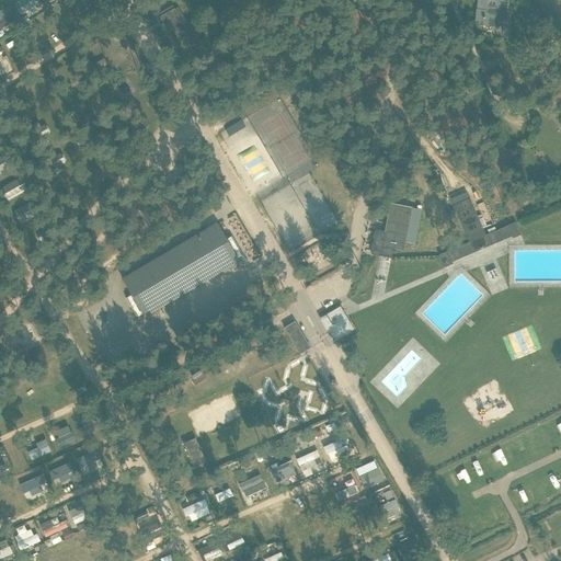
[(20,14),(39,2),(37,0),(16,0),(13,2),(20,14)]
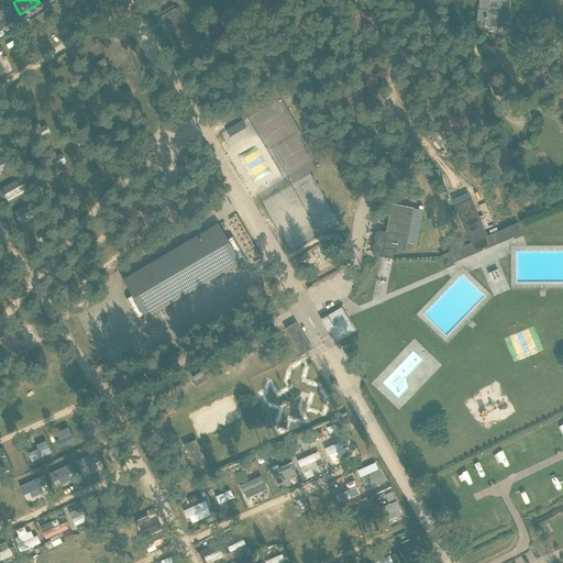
[(485,25),(498,26),(498,24),(508,25),(510,0),(496,0),(496,1),(488,0),(479,0),(478,10),(477,22),(485,23),(485,25)]
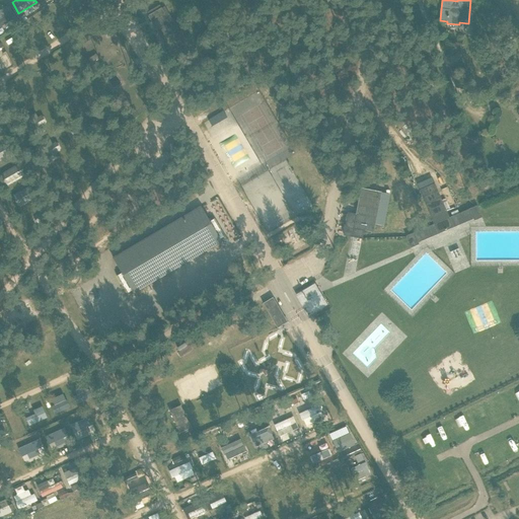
[(7,6),(0,10),(0,27),(15,18),(7,6)]
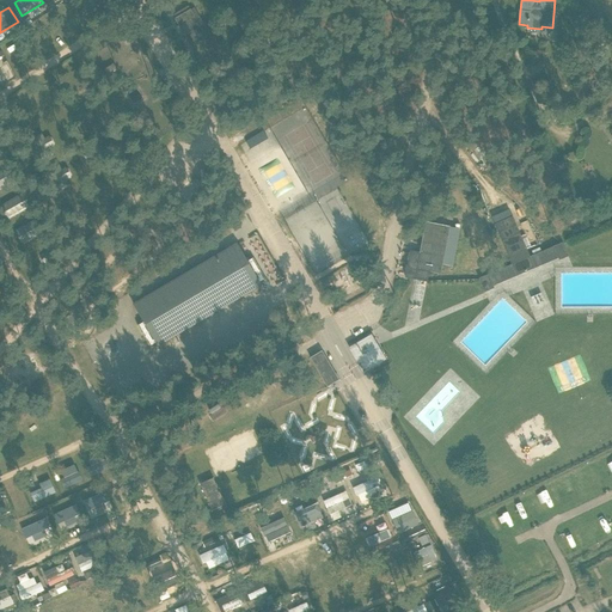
[(588,47),(593,47),(593,43),(604,44),(605,37),(589,35),(588,47)]
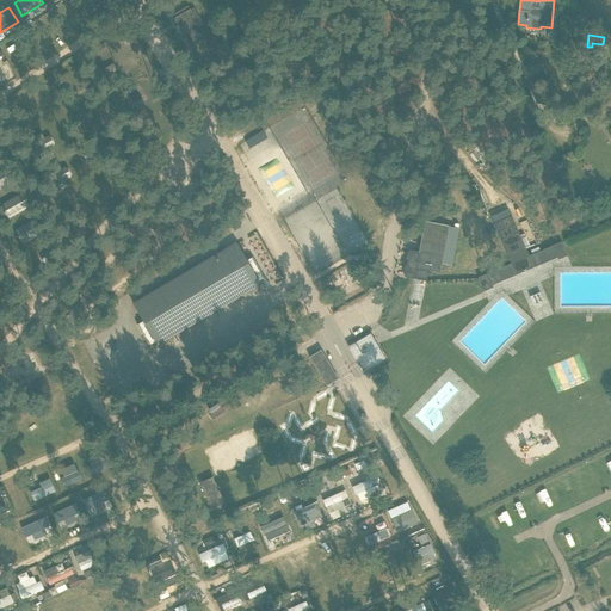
[(12,59),(25,51),(19,41),(6,48),(12,59)]
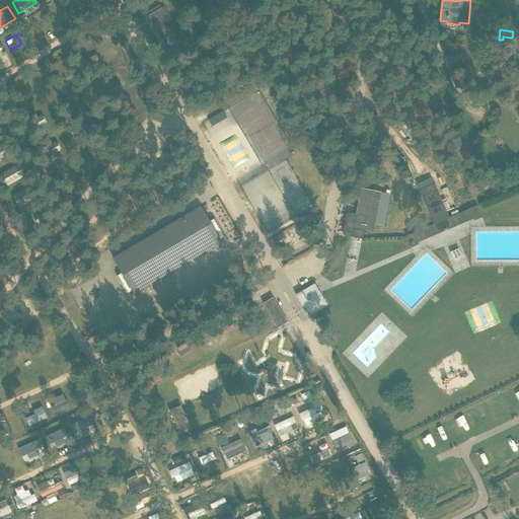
[(229,153),(241,148),(237,139),(226,144),(229,153)]
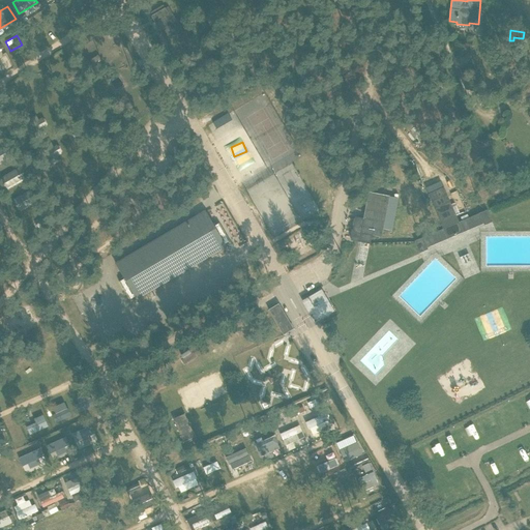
[(39,160),(55,152),(49,143),(34,152),(39,160)]
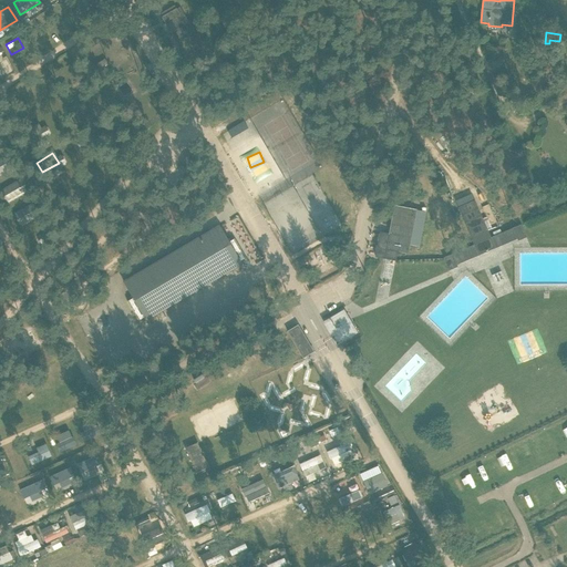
[(58,191),(72,179),(64,169),(50,182),(58,191)]
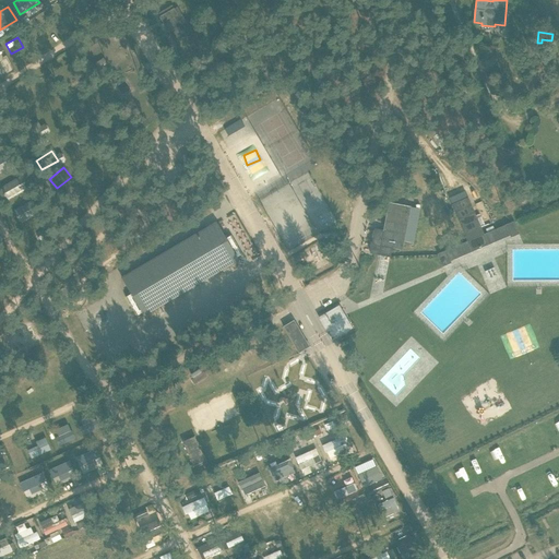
[(76,200),(90,194),(86,185),(73,190),(76,200)]
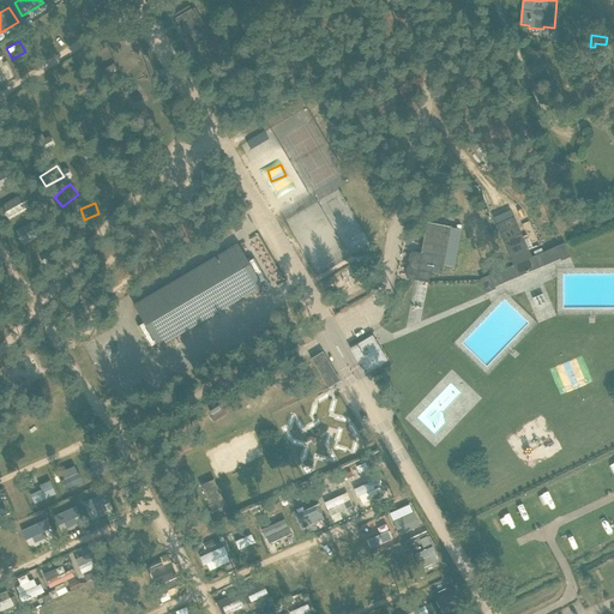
[(509,269),(481,281),(486,292),(486,294),(495,290),(492,281),(516,271),(518,277),(536,270),(534,263),(558,253),(561,262),(570,258),(570,256),(565,245),(531,259),(515,218),(497,226),(513,266),(509,269)]
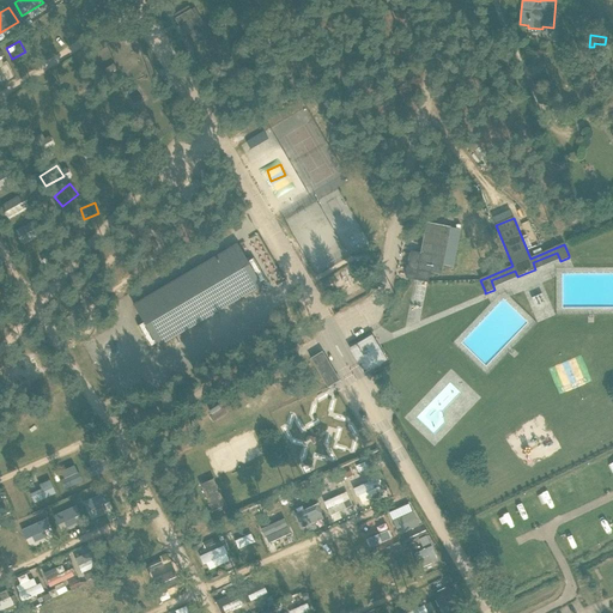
[(406,273),(407,273),(406,279),(428,283),(429,273),(441,275),(450,228),(426,223),(420,254),(411,253),(408,267),(407,267),(406,273)]
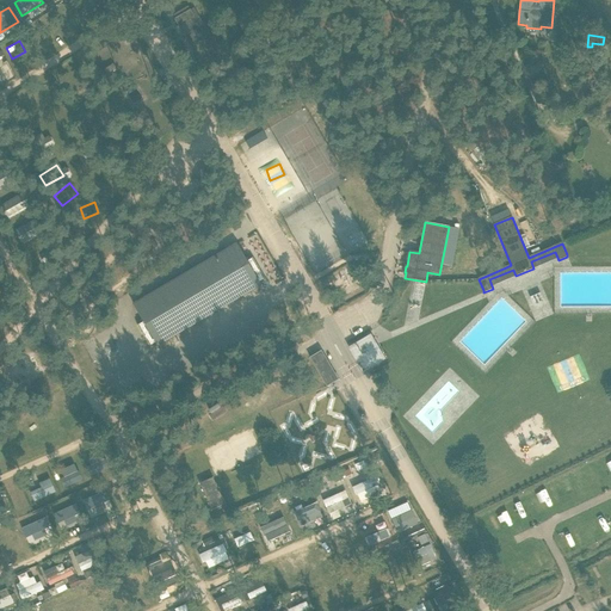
[(254,275),(260,271),(252,258),(246,261),(236,245),(134,304),(143,322),(137,325),(146,339),(152,335),(158,346),(168,340),(170,343),(177,339),(174,335),(244,296),(245,298),(252,295),(250,291),(260,285),(254,275)]
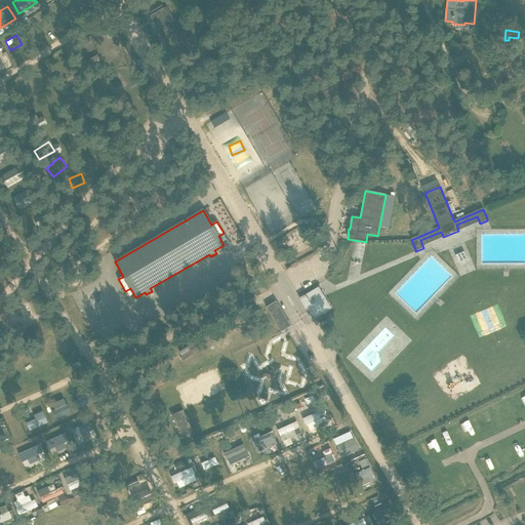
[(363,264),(373,265),(374,252),(364,251),(363,264)]
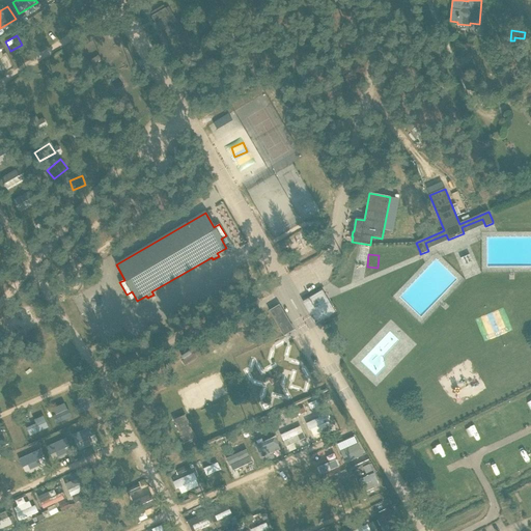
[(332,311),(325,301),(322,294),(305,303),(309,310),(312,308),(318,319),(332,311)]
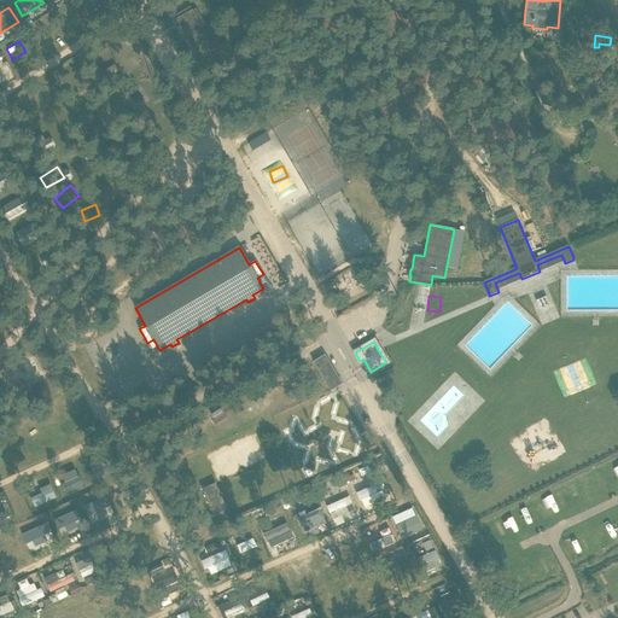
[(342,384),(325,355),(313,362),(330,391),(342,384)]
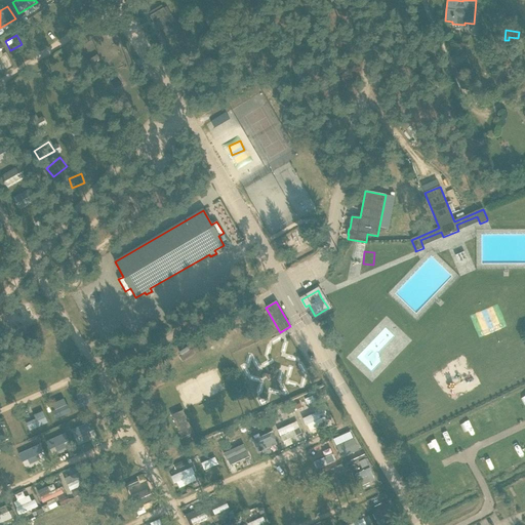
[(90,392),(75,399),(78,407),(94,400),(90,392)]
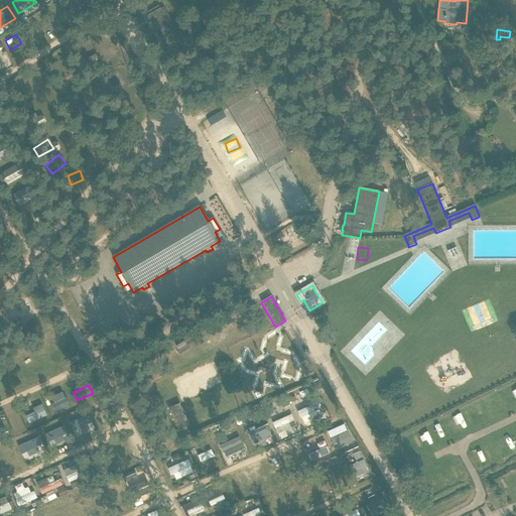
[(52,404),(54,410),(72,404),(68,392),(53,396),(55,403),(52,404)]
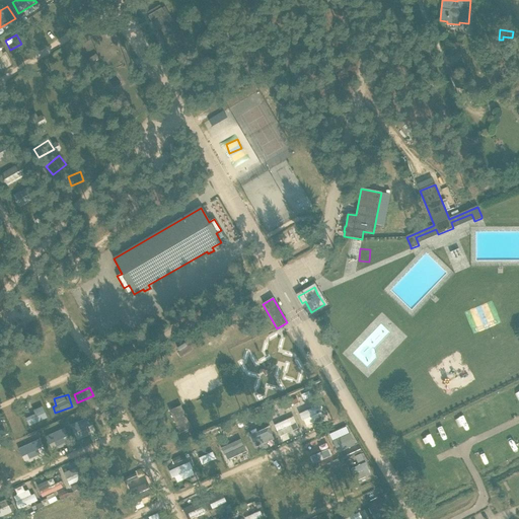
[(35,414),(26,418),(29,426),(48,418),(42,404),(33,409),(35,414)]
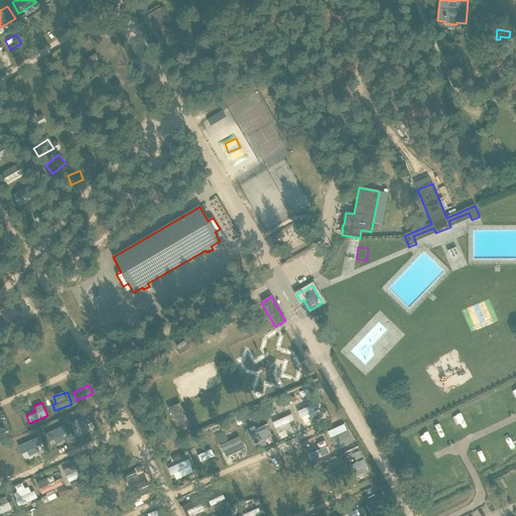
[(298,409),(303,423),(324,417),(318,402),(298,409)]
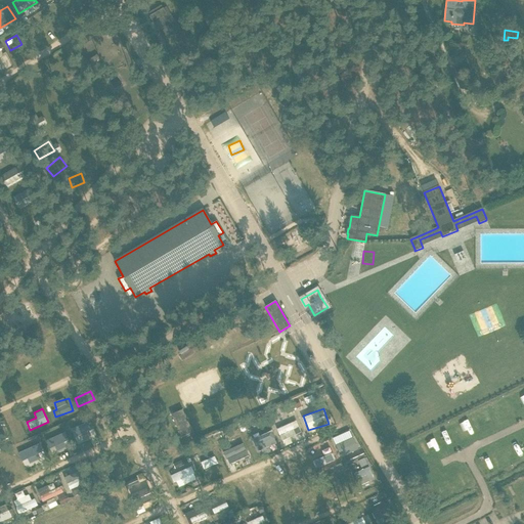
[(182,409),(171,415),(181,438),(192,433),(182,409)]
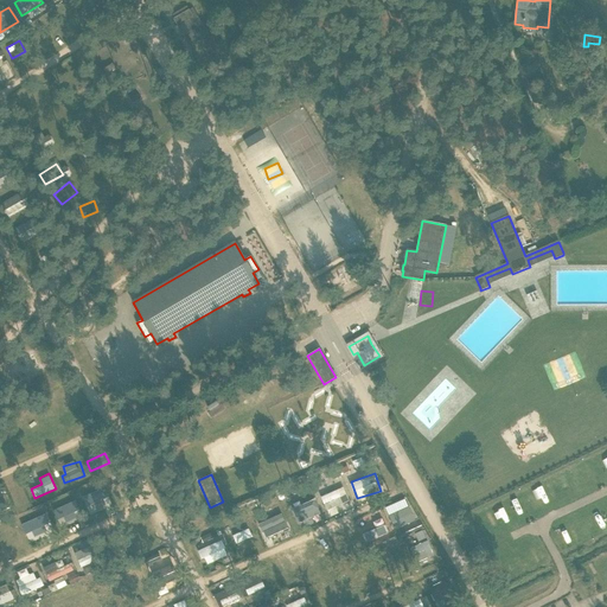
[(104,489),(83,498),(87,508),(108,498),(104,489)]
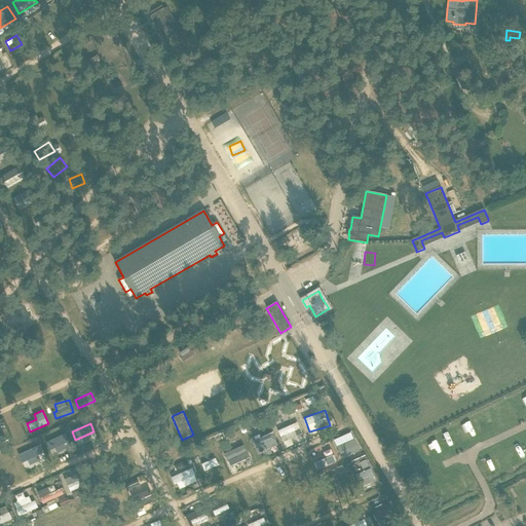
[(297,423),(278,430),(284,443),(302,435),(297,423)]
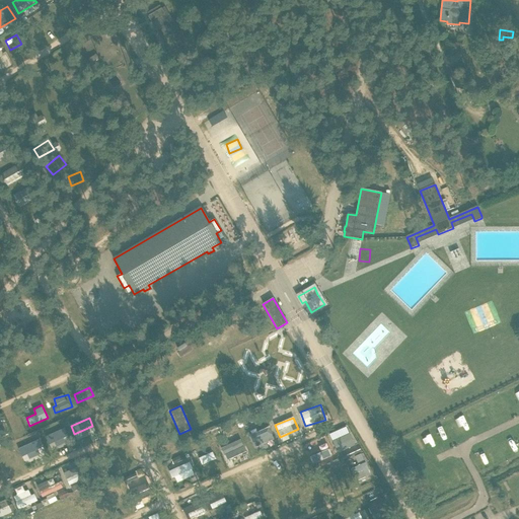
[(0,435),(8,431),(3,420),(0,421),(0,435)]
